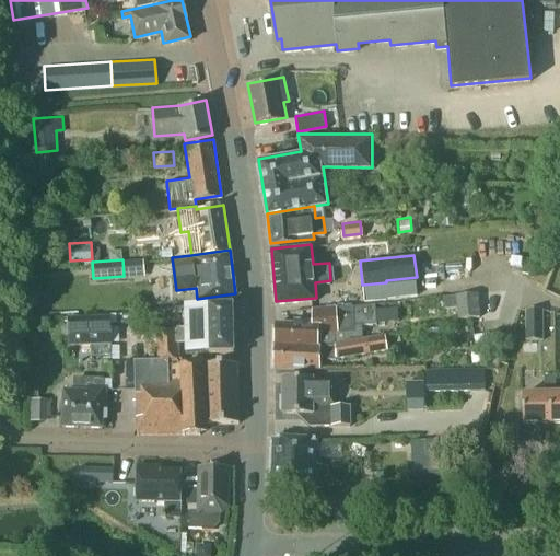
[(455,292),(456,304),(457,316),(480,314),(478,290),(455,292)]
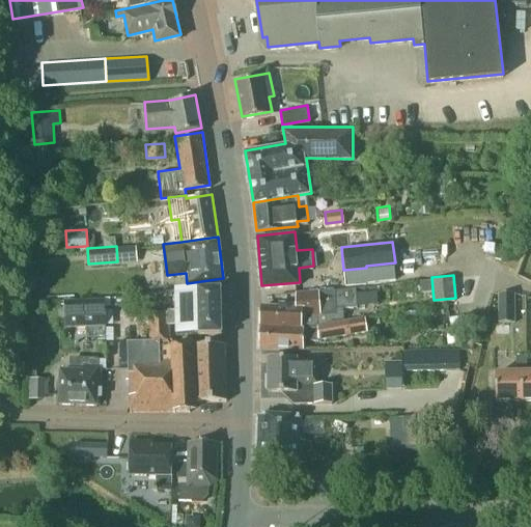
[(419,278),(420,290),(432,288),(431,277),(419,278)]
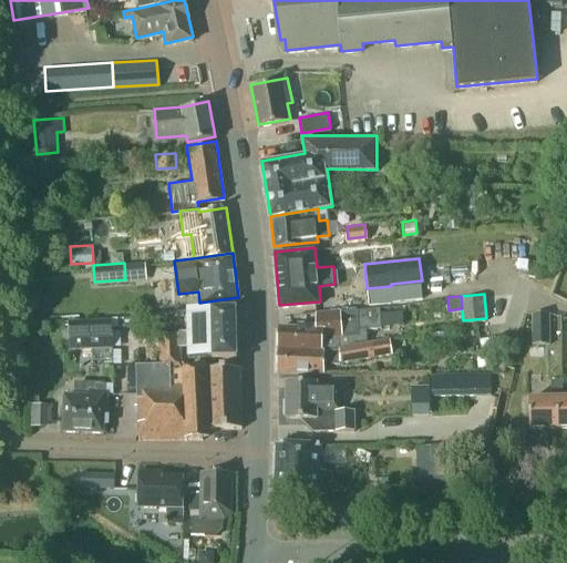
[(236,307),(186,308),(186,329),(187,346),(187,356),(237,355),(236,307)]
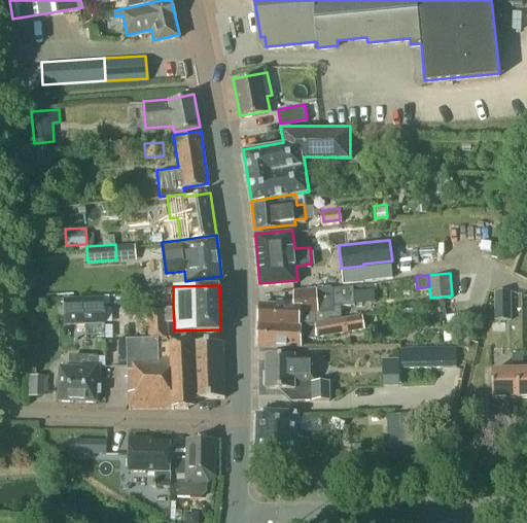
[(259,302),(259,319),(288,320),(324,318),(342,314),(341,305),(354,304),(352,285),(331,286),(316,288),(315,288),(293,289),(292,301),(283,300),(282,303),(259,302)]
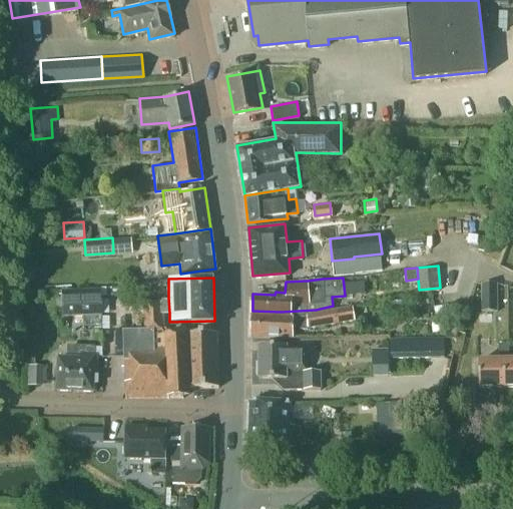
[(481,281),(481,309),(498,309),(498,281),(481,281)]
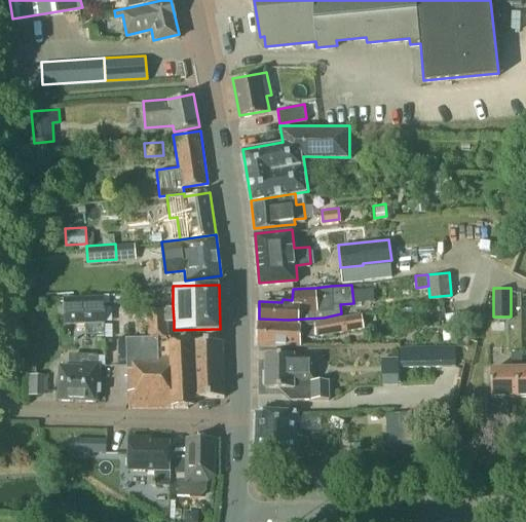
[(65,295),(65,322),(105,322),(105,294),(65,295)]
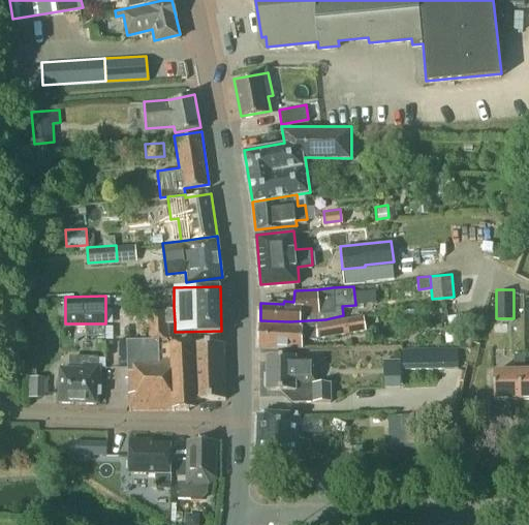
[(166,322),(166,307),(147,307),(148,337),(126,338),(127,370),(129,370),(129,408),(170,407),(170,354),(170,343),(172,343),(172,338),(169,338),(168,322),(166,322)]
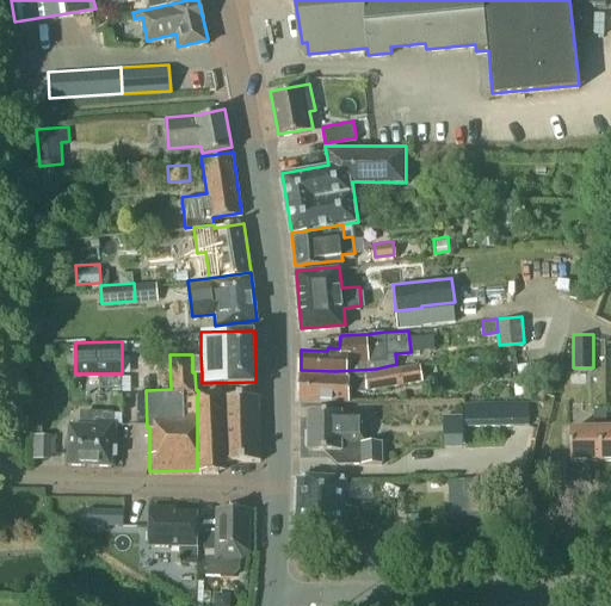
[(396,368),(396,364),(376,369),(334,371),(301,370),(298,396),(349,400),(349,387),(357,387),(357,390),(365,390),(365,388),(423,379),(420,364),(396,368)]
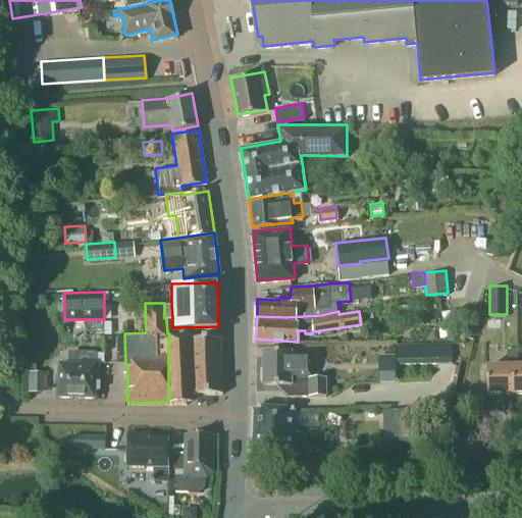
[(168,339),(168,350),(168,402),(193,402),(193,393),(222,392),(220,337),(169,339),(168,339)]
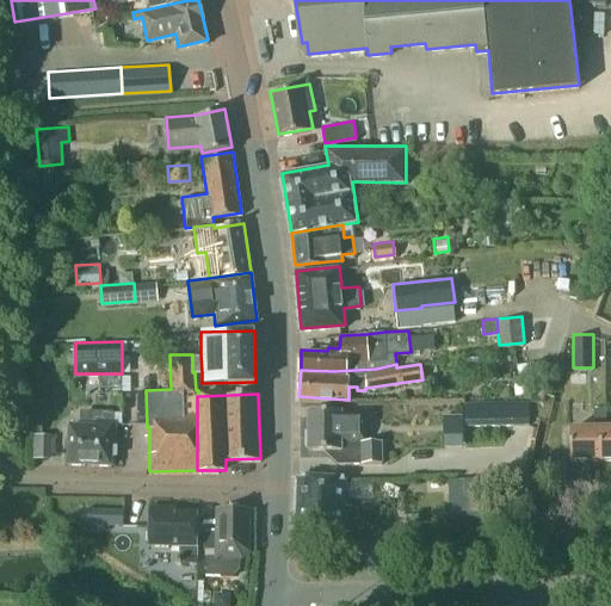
[(464,424),(529,424),(529,399),(464,400),(464,424)]
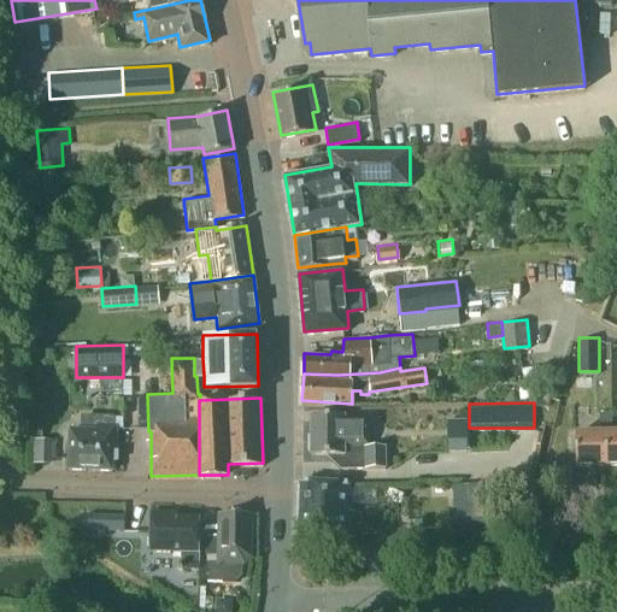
[(606,429),(612,429),(612,411),(599,411),(600,429),(576,429),(576,463),(606,463),(606,429)]
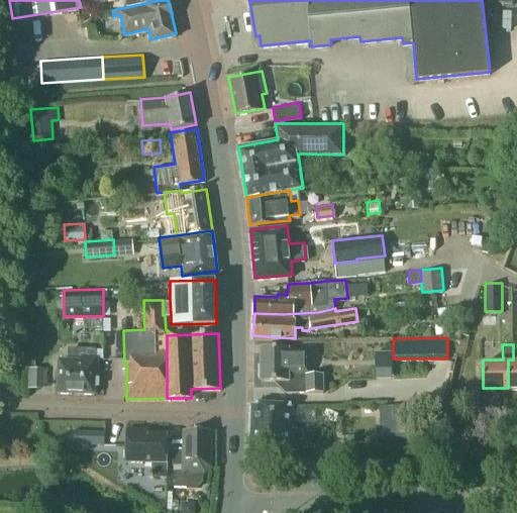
[(68,357),(59,357),(58,391),(94,392),(94,383),(98,383),(98,354),(95,354),(95,346),(68,345),(68,357)]
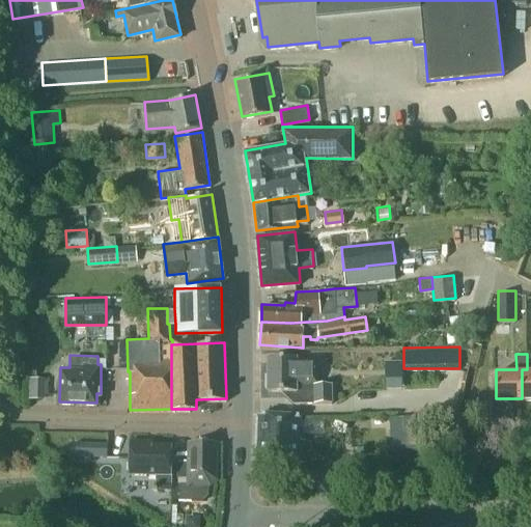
[(296,358),(296,355),(269,355),(268,389),(283,389),(292,401),(332,401),(332,382),(313,382),(313,380),(317,380),(317,358),(296,358)]
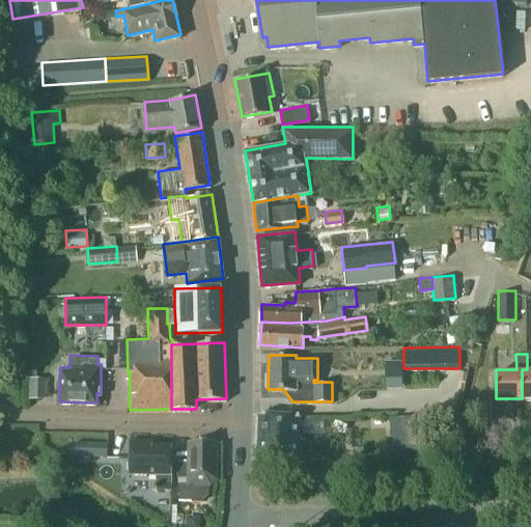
[(530,368),(527,369),(522,369),(522,398),(530,397),(530,368)]
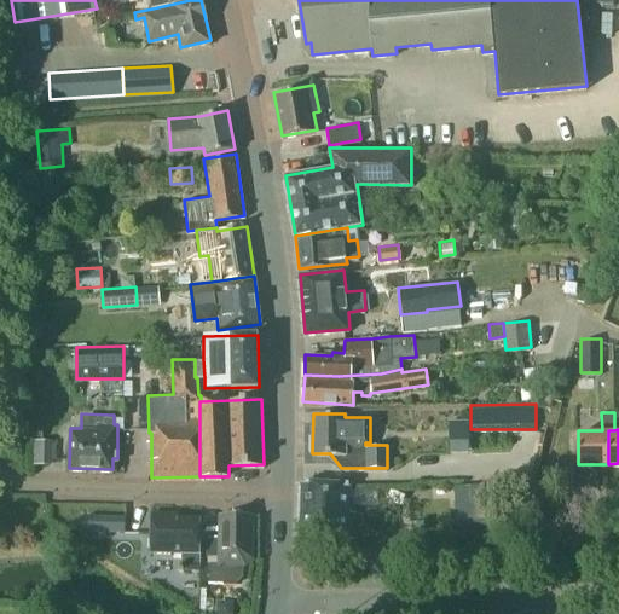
[(350,510),(351,482),(302,480),(300,534),(357,537),(358,523),(360,523),(362,511),(350,510)]
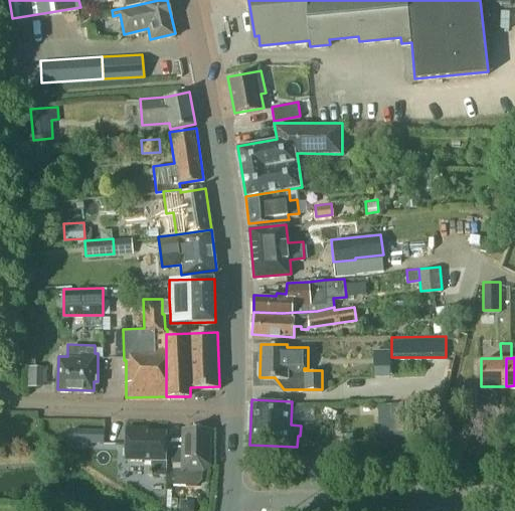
[(381,443),(417,440),(415,400),(378,402),(381,443)]
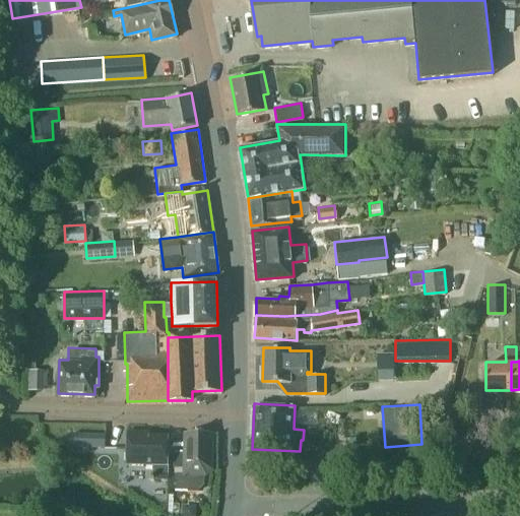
[(168,477),(169,434),(144,434),(144,430),(126,430),(126,462),(143,463),(143,468),(136,468),(136,477),(142,484),(155,485),(159,479),(159,476),(168,477)]
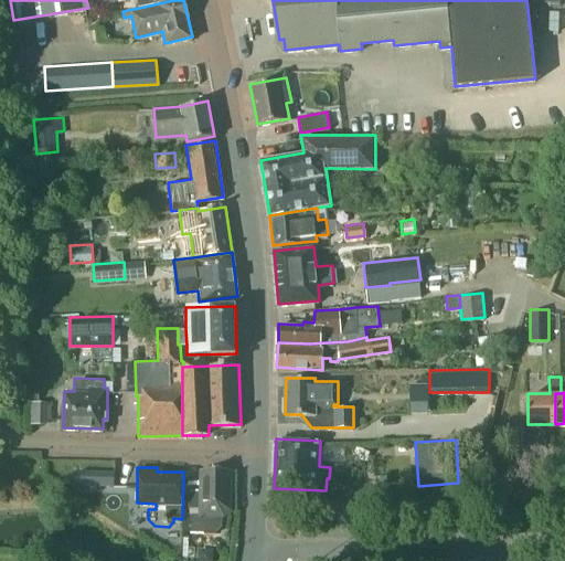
[(188,488),(188,507),(191,507),(190,530),(213,530),(220,524),(220,515),(224,515),(232,508),(232,468),(200,468),(200,488),(188,488)]
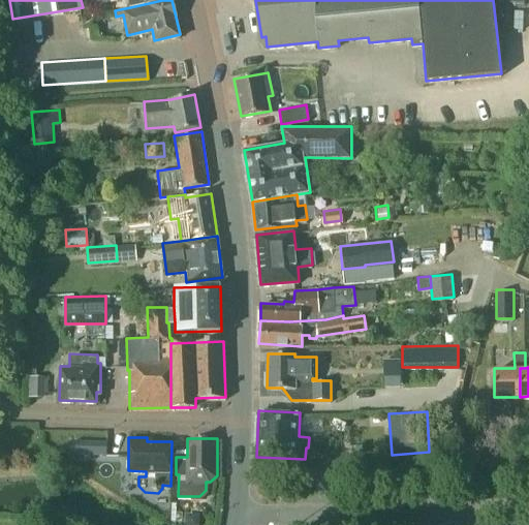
[(329,469),(290,467),(289,489),(328,490),(329,469)]
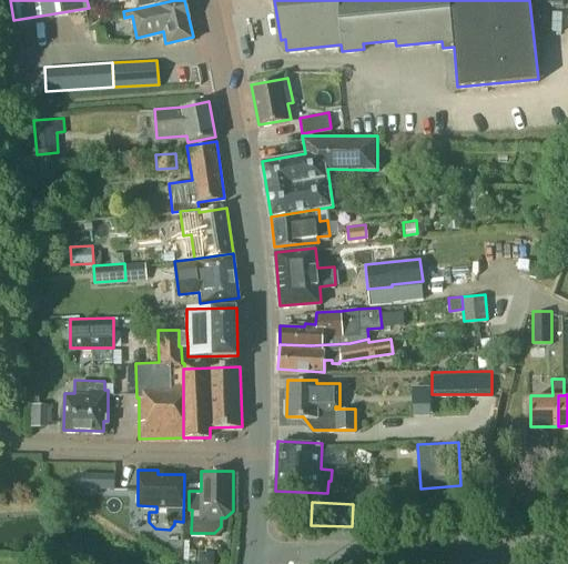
[(213,563),(214,550),(199,549),(198,563),(213,563)]
